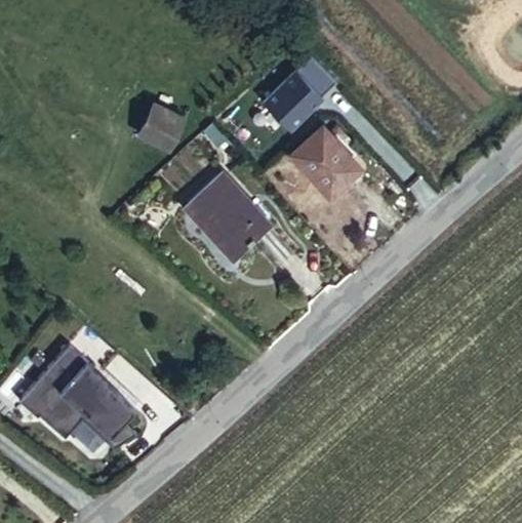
[(326,75),(297,46),(285,57),(315,86),(326,75)]
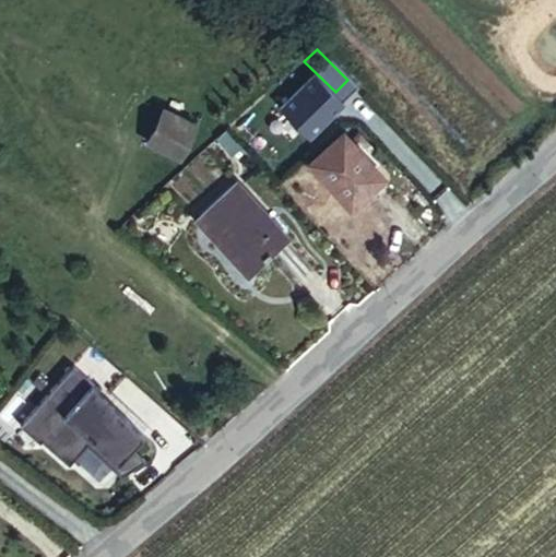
[(144,140),(178,156),(193,125),(161,108),(144,140)]
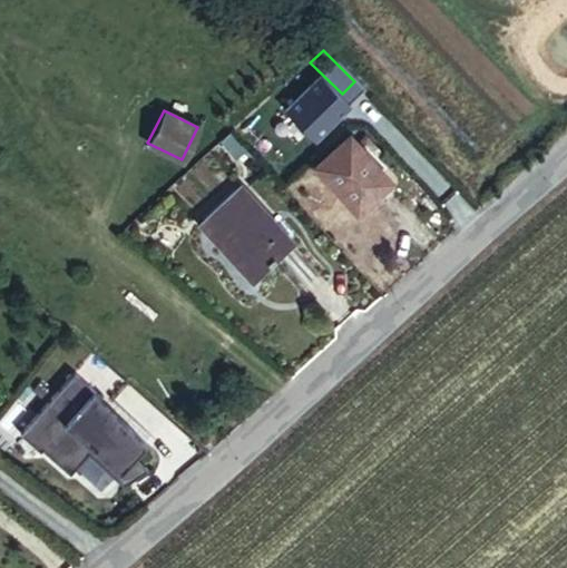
[(391,184),(352,139),(316,173),(357,215),(391,184)]
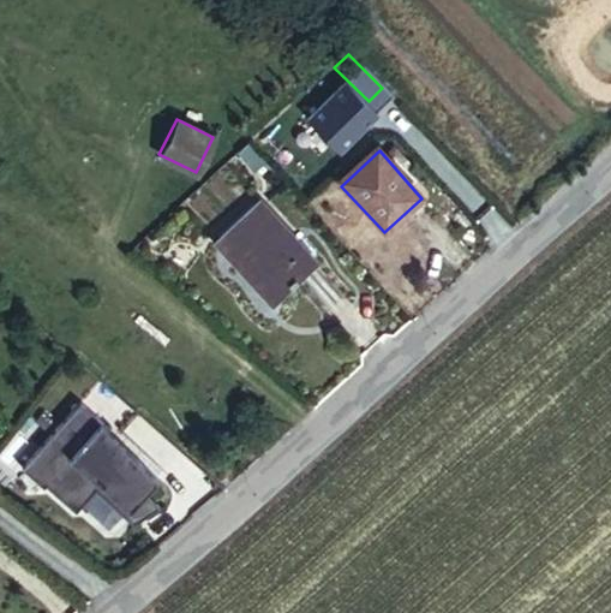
[(241,266),(237,271),(269,304),(312,263),(257,207),(220,242),(241,266)]
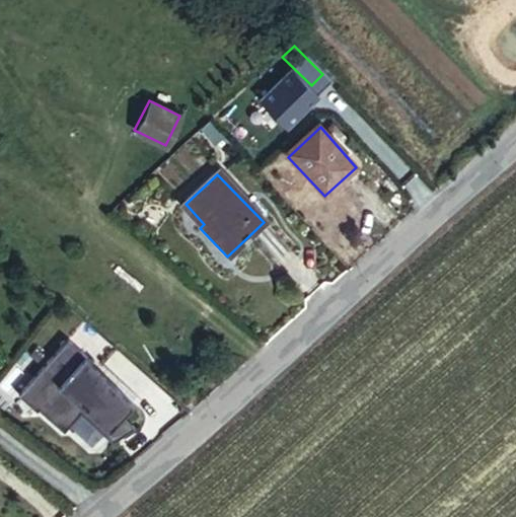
[(123,414),(132,403),(94,373),(117,349),(84,321),(18,396),(33,411),(35,410),(58,429),(81,402),(118,435),(136,425),(123,414)]
